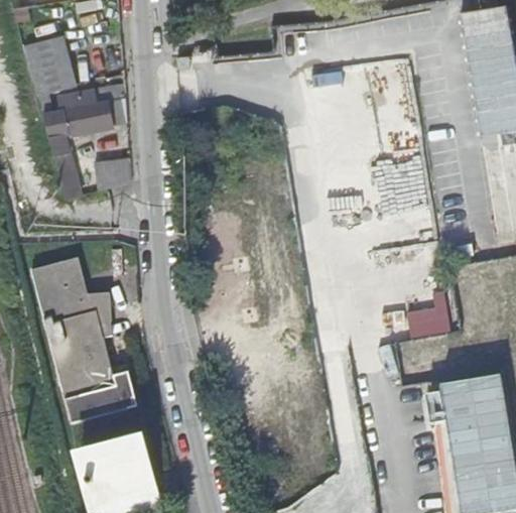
[(65,19),(25,28),(36,77),(48,75),(78,72),(65,19)]
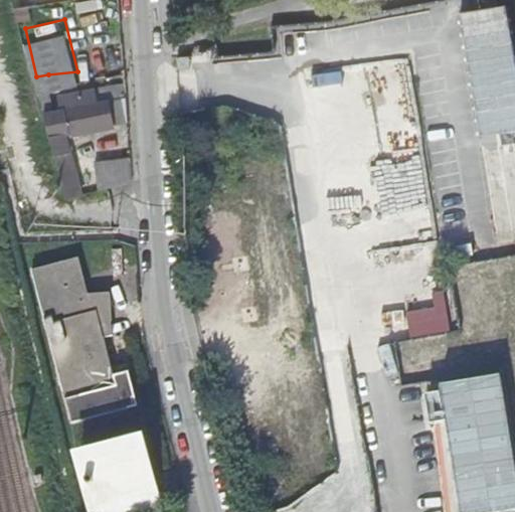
[(48,74),(36,76),(61,180),(82,177),(63,116),(127,110),(125,74),(98,77),(99,91),(96,91),(95,78),(58,82),(59,95),(49,95),(48,74)]
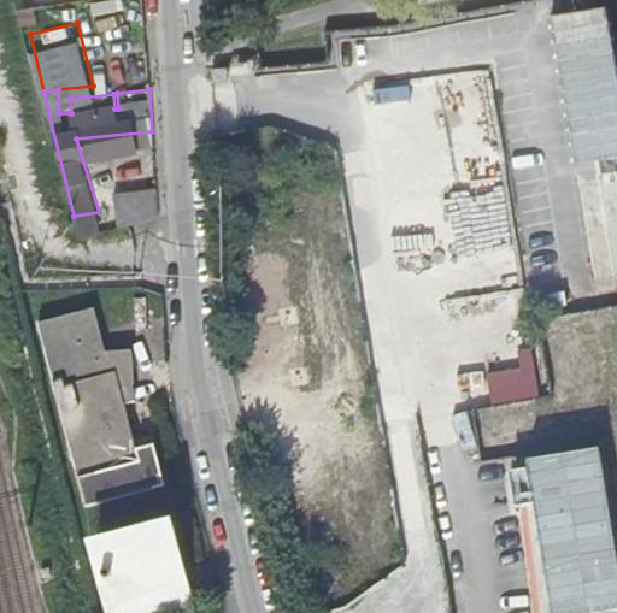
[(113,175),(119,208),(157,201),(154,171),(113,175)]
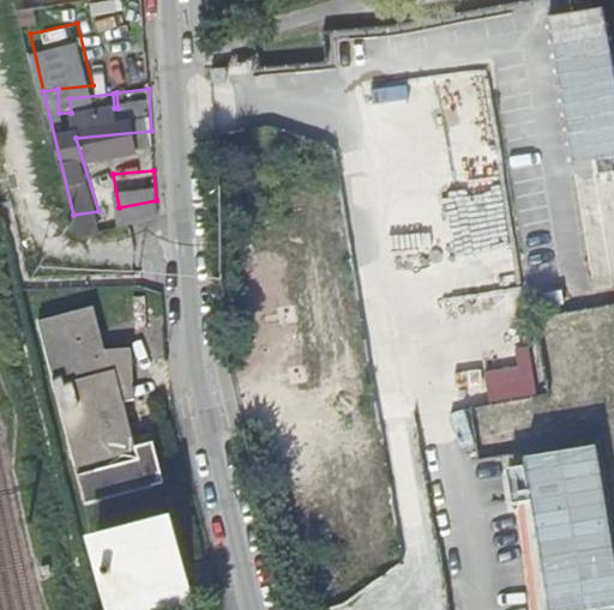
[(118,385),(132,381),(128,348),(103,351),(86,352),(83,338),(98,334),(90,306),(34,319),(82,502),(163,482),(151,440),(133,446),(121,402),(118,385)]
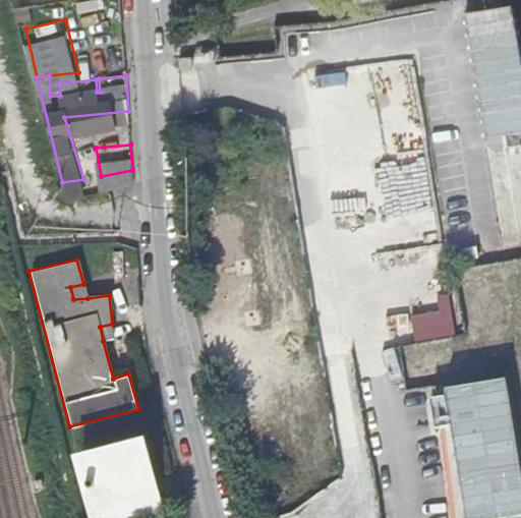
[(83,284),(70,287),(73,299),(88,298),(83,284)]
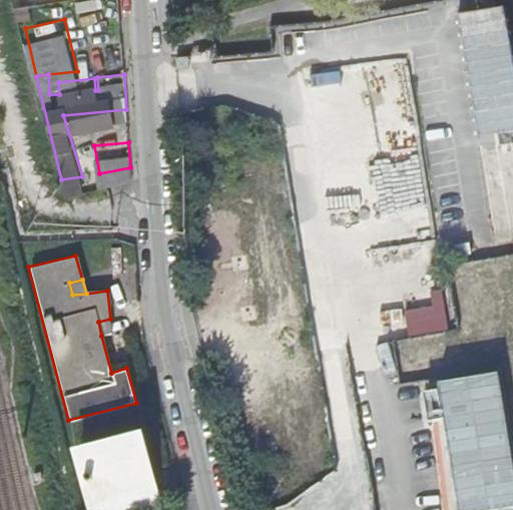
[(110,319),(98,322),(101,336),(110,335),(110,319)]
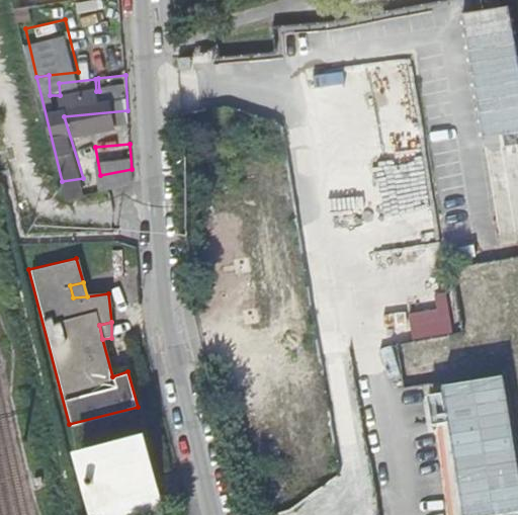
[(162,504),(148,453),(79,471),(90,514),(137,514),(163,508),(165,508),(164,504),(162,504)]
